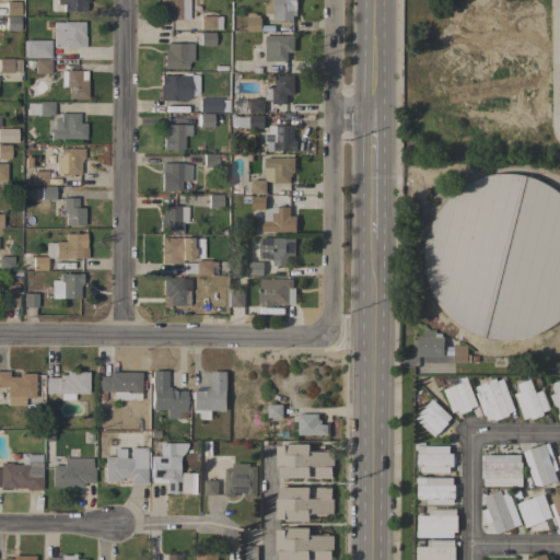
[(10,2),(10,0),(19,0),(19,2),(19,15),(4,15),(4,2),(10,2)]
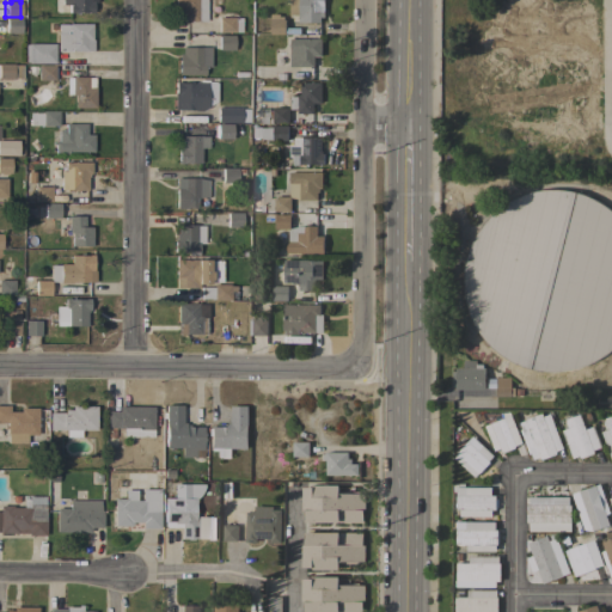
[(96,0),(97,2),(92,2),(92,13),(68,13),(68,6),(61,6),(61,0),(96,0)]
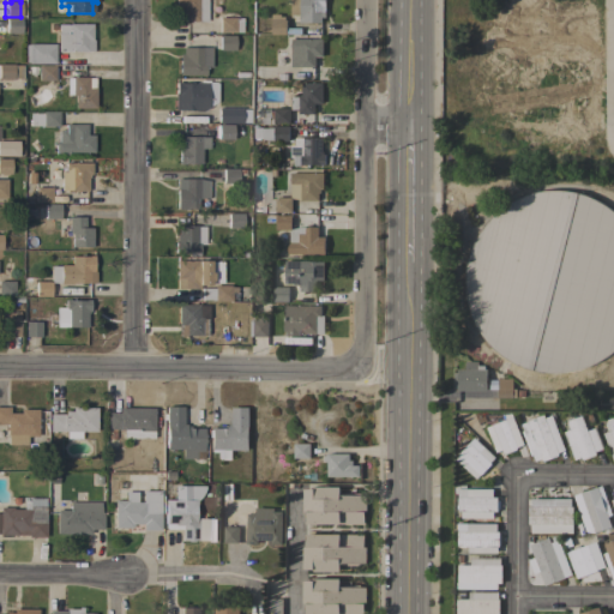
[(206,0),(206,22),(179,22),(175,22),(175,0),(206,0)]
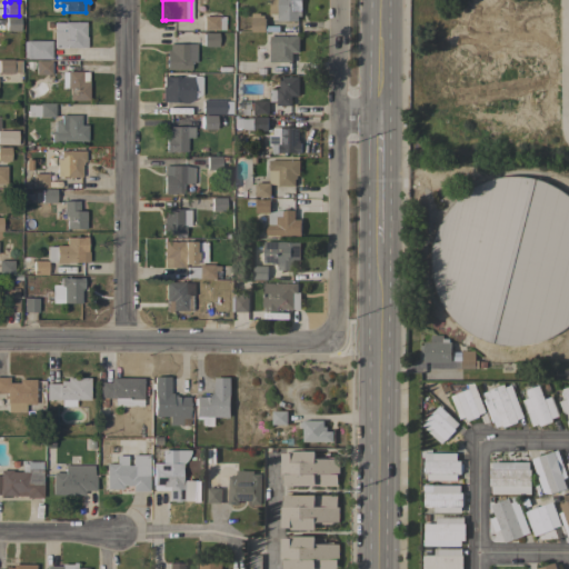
[(301,0),(301,17),(298,16),(298,21),(277,21),(277,20),(271,20),(271,15),(269,15),(269,0),(301,0)]
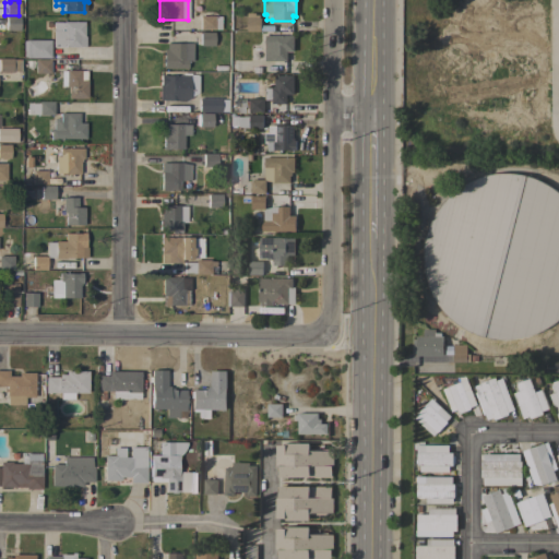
[(247,31),(247,13),(256,13),(256,14),(259,14),(259,18),(261,18),(261,32),(247,31)]
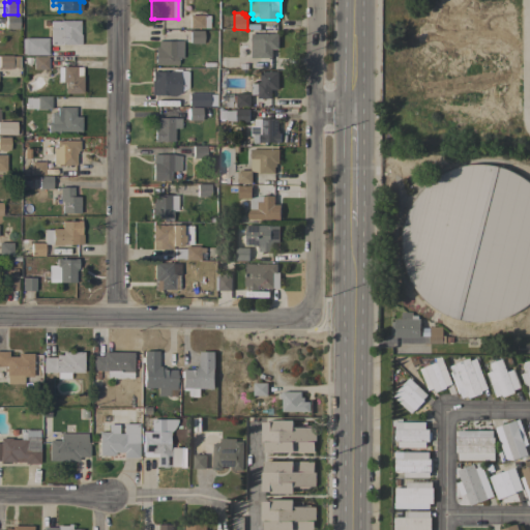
[(18,17),(18,29),(5,29),(5,16),(18,17)]
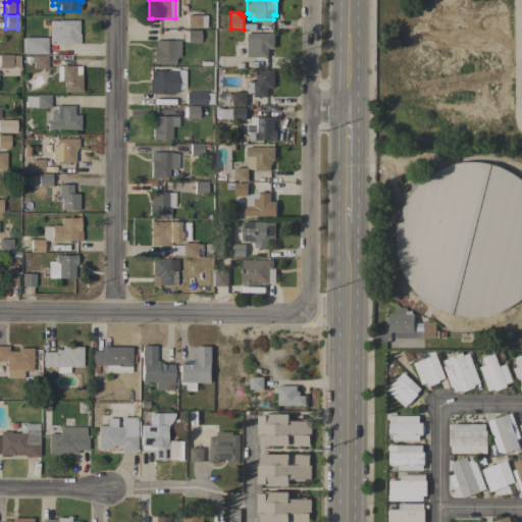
[(200,15),(200,18),(205,18),(205,28),(200,28),(186,28),(186,15),(200,15)]
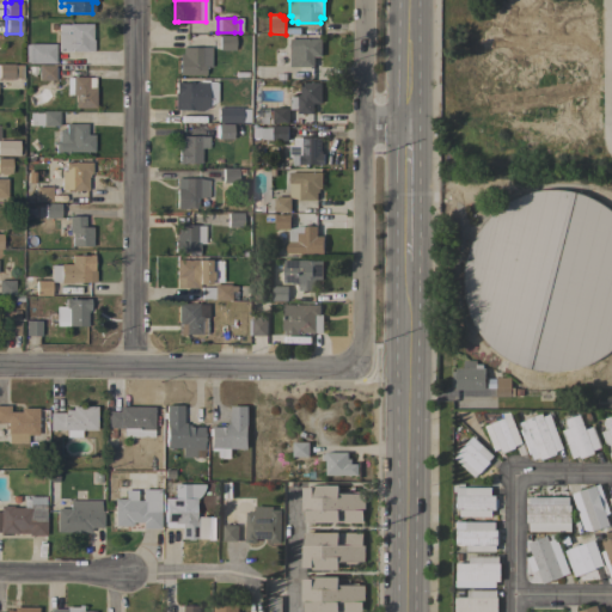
[(91,24),(91,40),(92,40),(92,51),(56,51),(56,34),(57,34),(57,24),(91,24)]
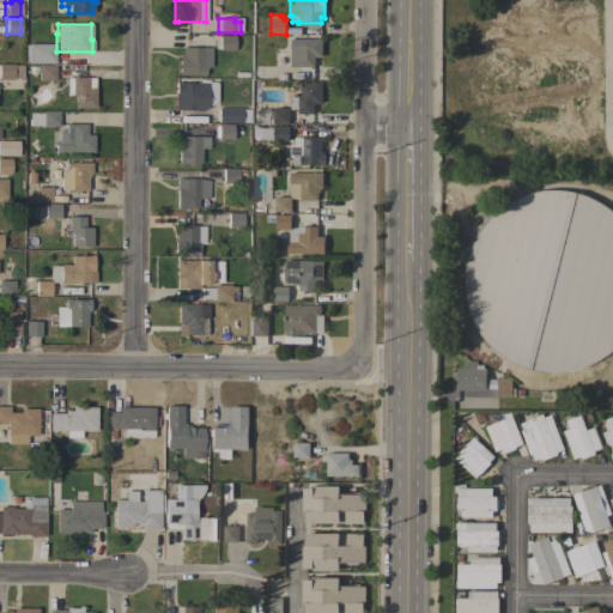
[(234,36),(234,50),(219,50),(219,36),(234,36)]
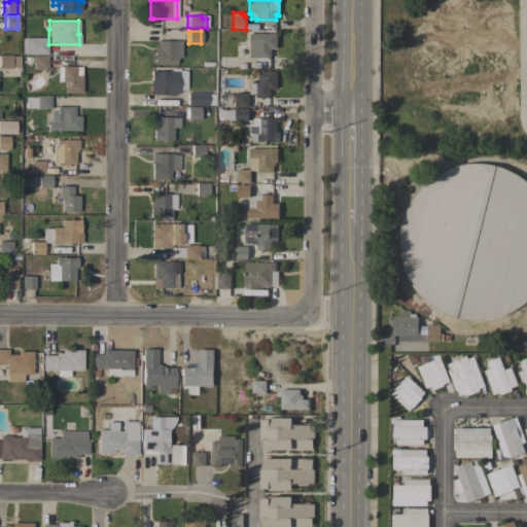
[(268,33),(268,31),(274,31),(274,33),(277,33),(277,48),(271,48),(271,58),(270,58),(270,64),(257,64),(257,58),(250,58),(250,33),(268,33)]
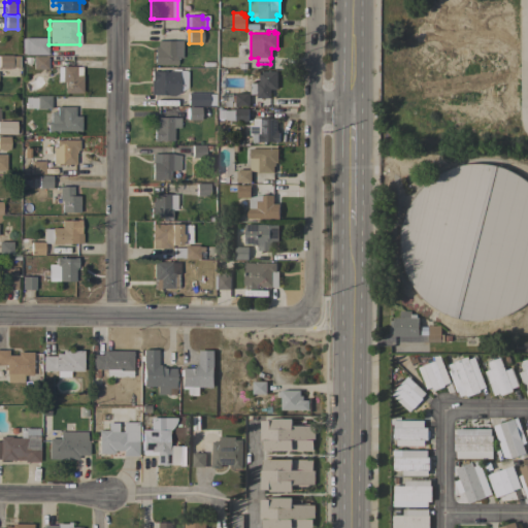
[(46,55),(24,55),(24,54),(21,54),(21,38),(24,38),(46,38),(46,55)]
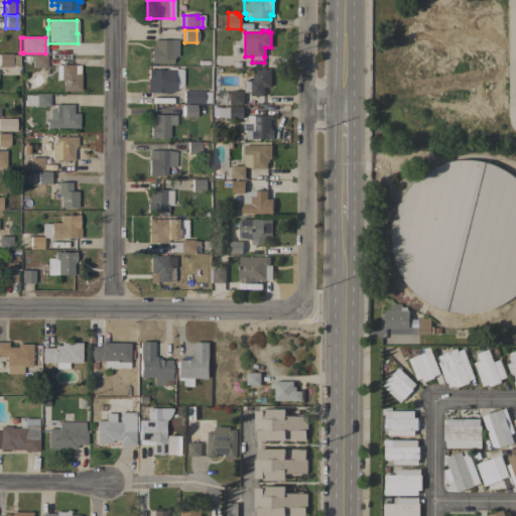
[(177,40),(177,56),(172,56),(172,63),(150,63),(150,45),(153,45),(153,40),(177,40)]
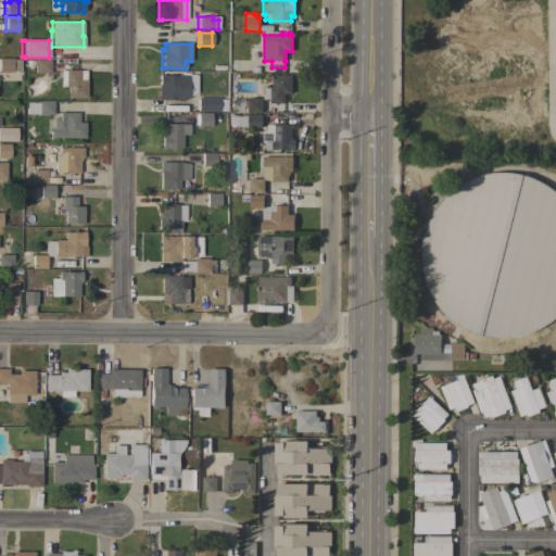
[(0,59),(12,59),(20,59),(20,71),(12,71),(12,72),(0,72),(0,59)]
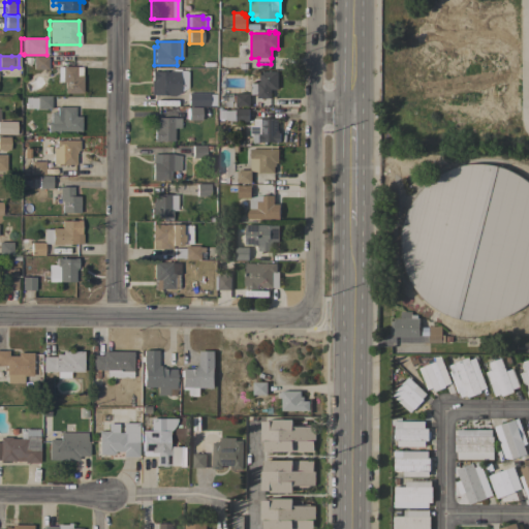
[(47,57),(47,69),(32,69),(32,57),(47,57)]
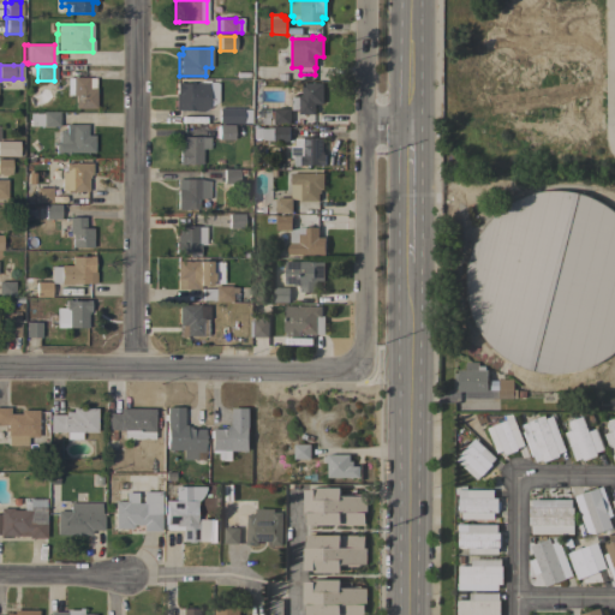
[(95,108),(75,108),(75,96),(71,96),(71,95),(66,95),(66,78),(72,78),(88,77),(88,78),(95,78),(95,89),(95,108)]
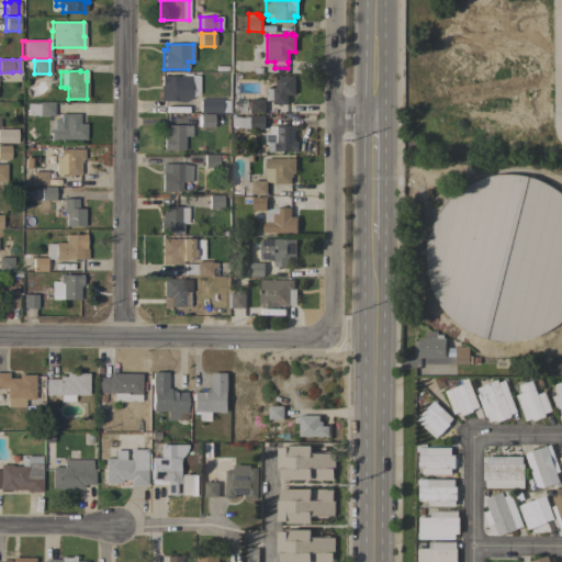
[(160,86),(160,76),(165,76),(179,76),(190,76),(199,76),(199,93),(190,98),(190,99),(184,102),(178,102),(178,101),(159,101),(160,86)]
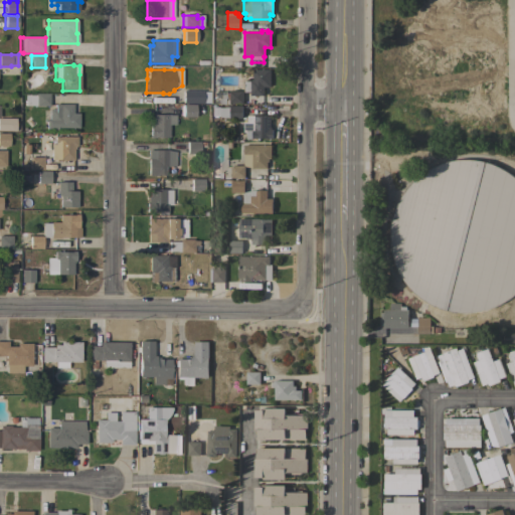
[(270,69),(269,84),(265,84),(265,96),(250,96),(250,92),(243,92),(243,81),(250,81),(250,80),(253,80),(253,69),(270,69)]
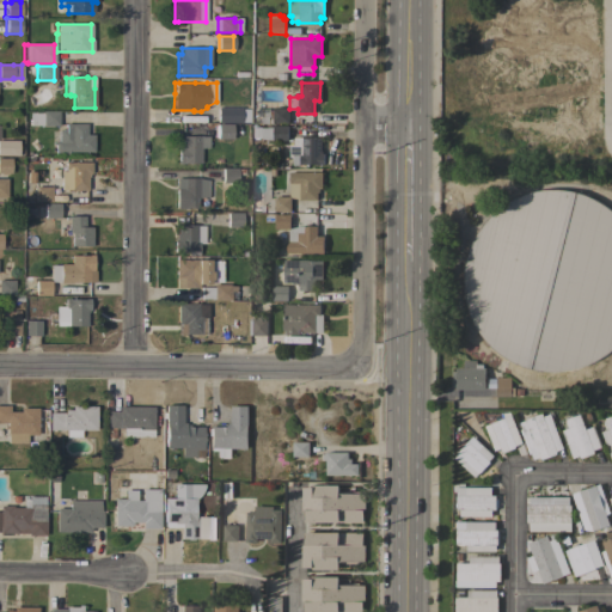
[(242,108),(242,123),(218,123),(218,109),(242,108)]
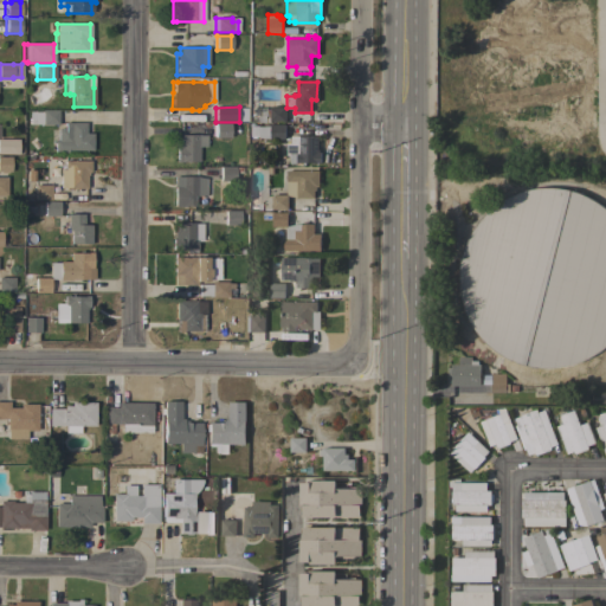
[(287,107),(287,122),(271,121),(271,122),(266,122),(266,117),(270,117),(270,107),(287,107)]
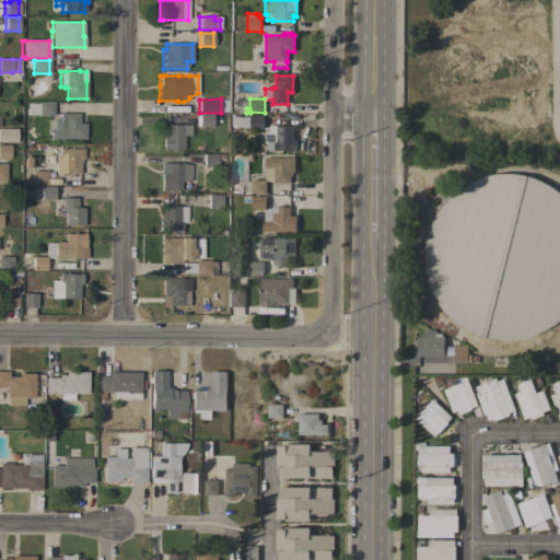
[(54,102),(53,115),(38,115),(38,102),(54,102)]
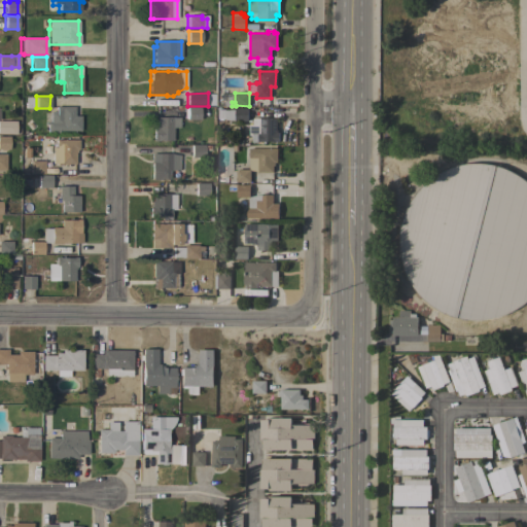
[(74,107),(74,116),(80,116),(80,131),(59,131),(59,133),(47,133),(47,123),(49,123),(49,113),(50,113),(50,112),(56,112),(56,107),(74,107)]
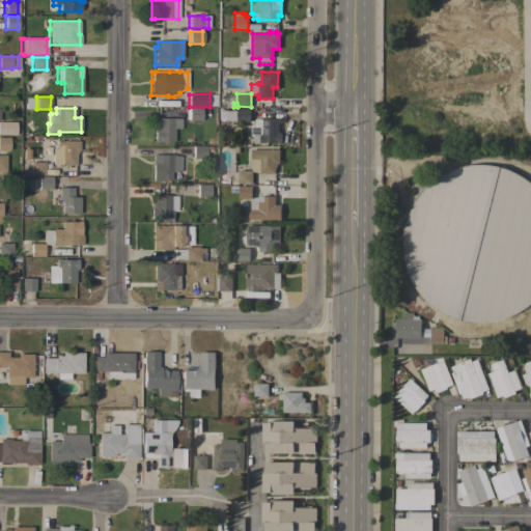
[(201,108),(201,121),(189,121),(189,108),(201,108)]
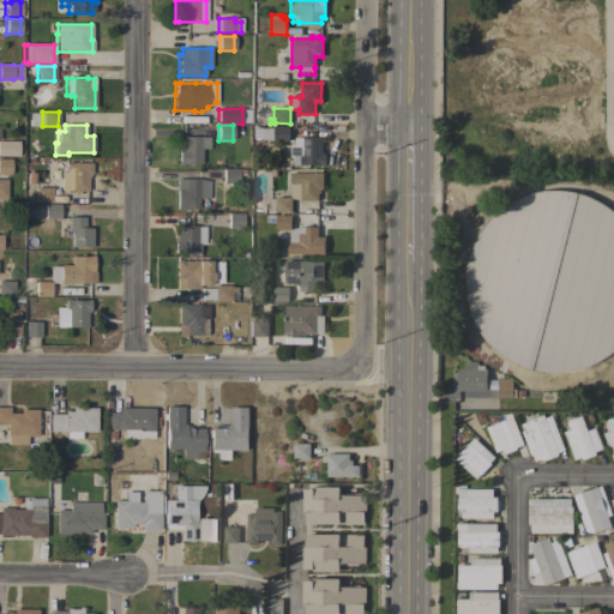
[(275,128),(275,126),(289,126),(289,140),(275,140),(268,140),(268,138),(252,138),(252,128),(275,128)]
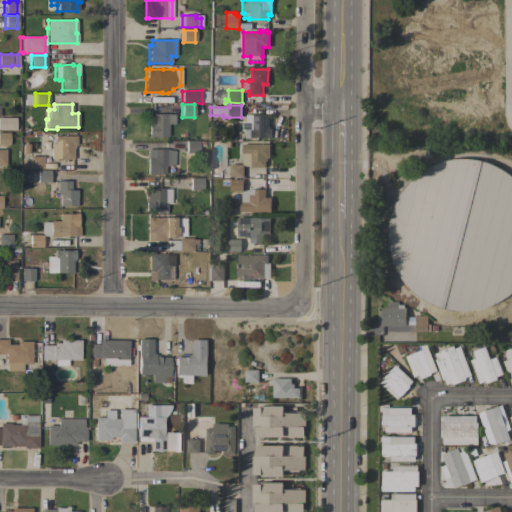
[(174,114),(174,124),(168,124),(168,137),(159,137),(159,139),(157,138),(157,137),(154,137),(154,138),(149,137),(149,123),(151,123),(151,120),(152,120),(152,114),(174,114)]
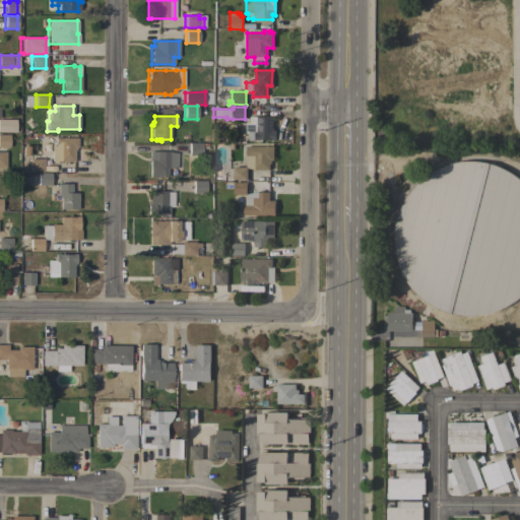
[(273,117),(273,121),(275,121),(275,125),(273,125),(273,128),(274,128),(274,130),(275,130),(275,140),(271,140),(271,139),(262,139),(262,141),(260,141),(260,139),(255,139),(255,140),(249,140),(249,133),(247,133),(247,123),(250,123),(250,117),(273,117)]
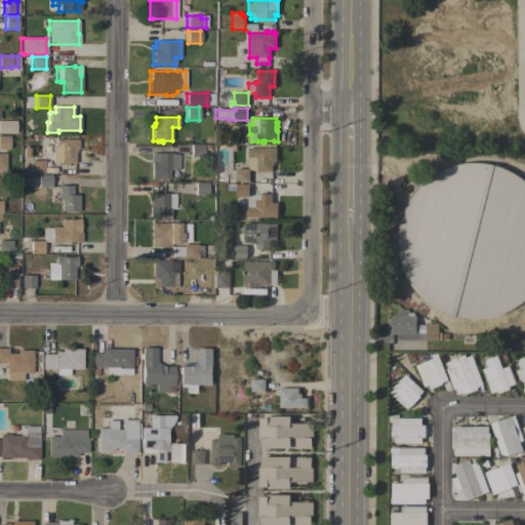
[(0,121),(15,121),(15,133),(0,133),(0,121)]
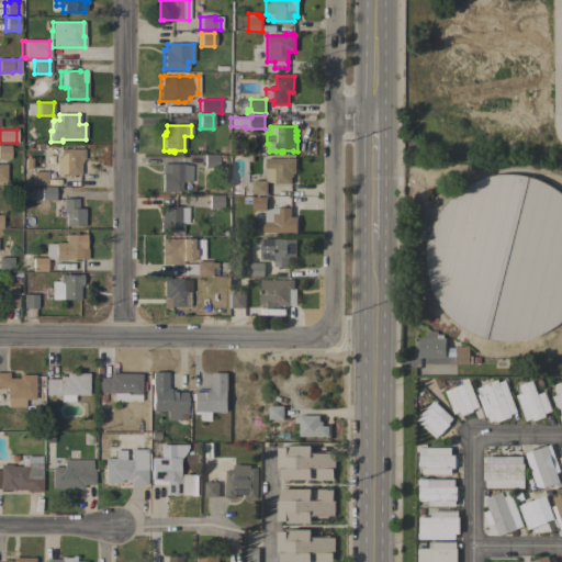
[(0,145),(9,145),(10,159),(7,159),(7,160),(0,160),(0,145)]
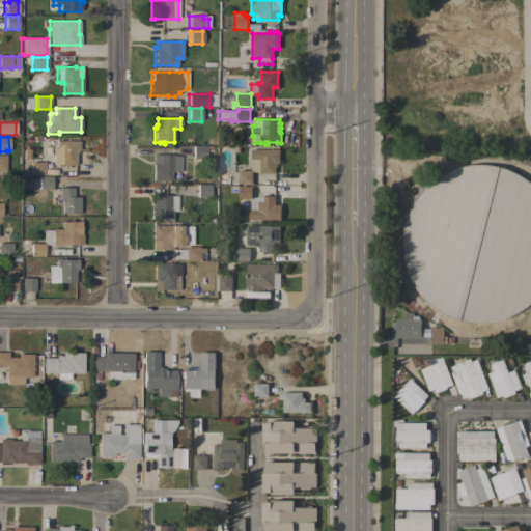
[(52,165),(52,149),(56,147),(56,141),(79,141),(79,151),(77,151),(77,154),(75,154),(76,165),(52,165)]
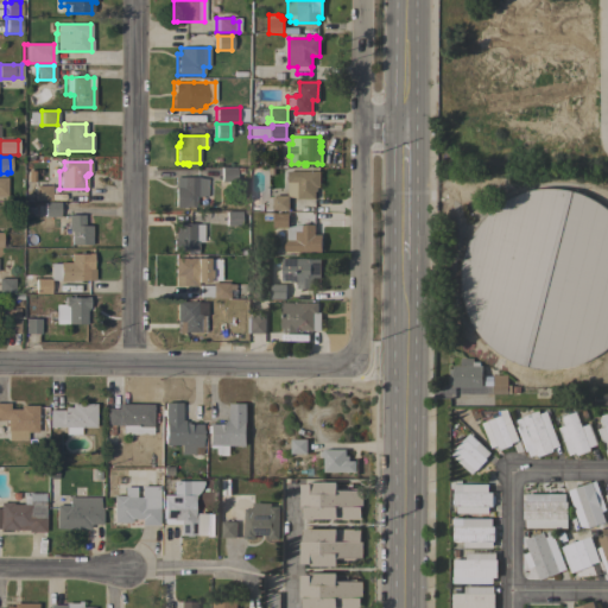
[(236,168),(235,182),(221,182),(221,168),(236,168)]
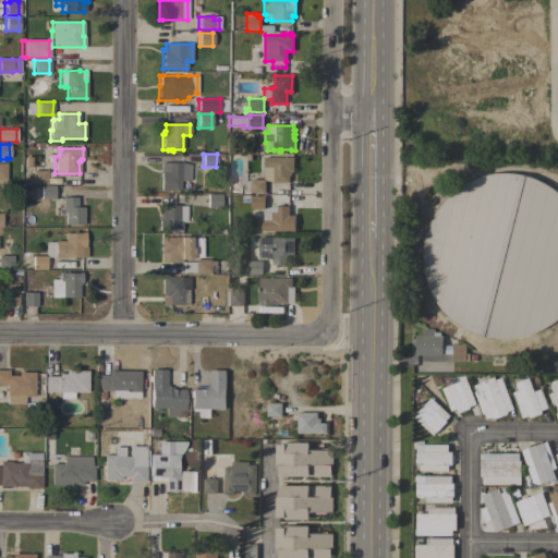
[(294,157),(294,172),(291,172),(291,176),(290,176),(290,182),(281,182),(274,182),(274,181),(266,180),(266,193),(251,193),(251,180),(265,179),(265,167),(265,157),(294,157)]
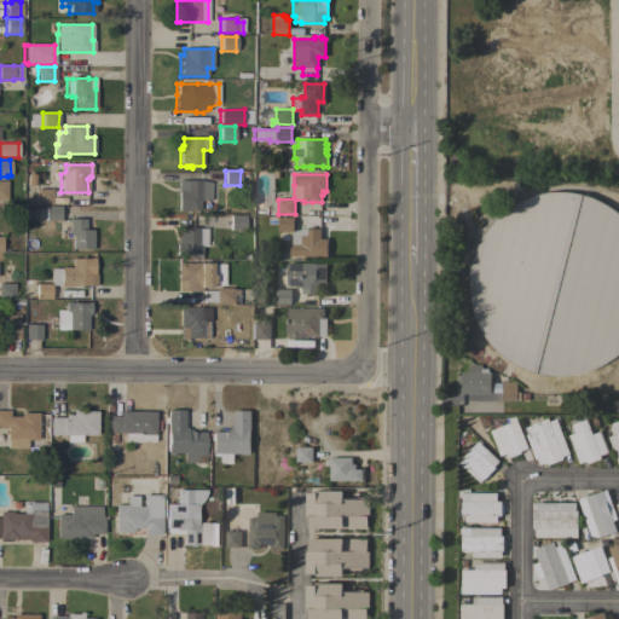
[(201,180),(210,183),(209,201),(198,201),(198,210),(186,210),(186,212),(178,212),(178,180),(201,180)]
